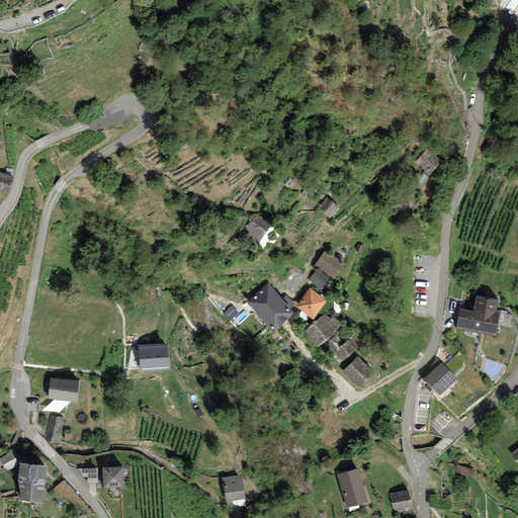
[(414,163),(429,175),(441,160),(426,148),(414,163)]
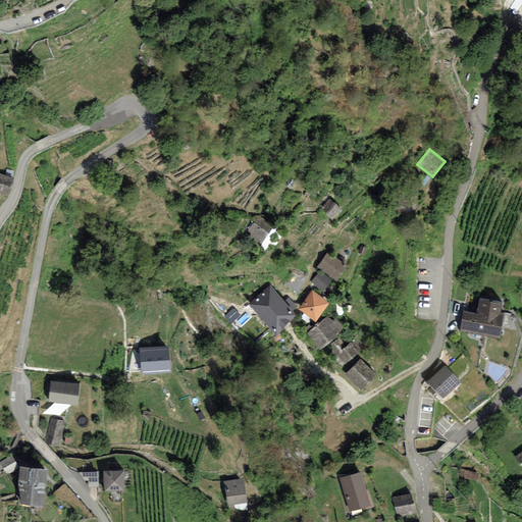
[(13,177),(0,173),(0,193),(8,195),(13,177)]
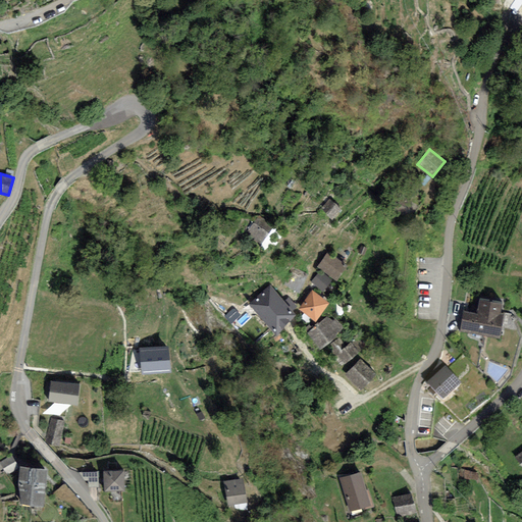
[(341,208),(329,198),(321,208),(332,218),(341,208)]
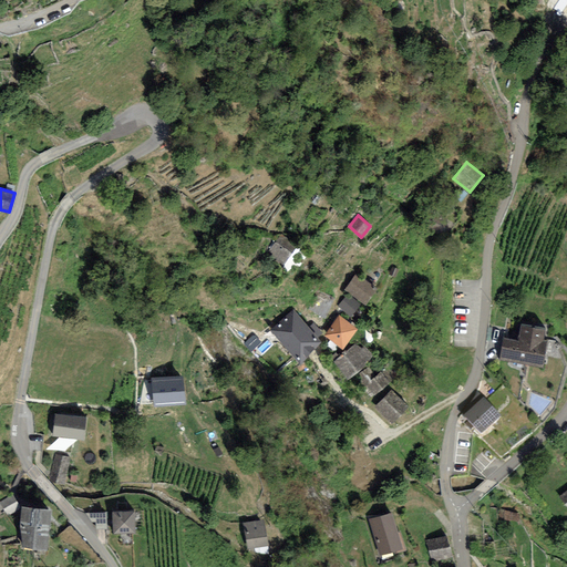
[(296,246),(280,234),(268,251),(284,263),(296,246)]
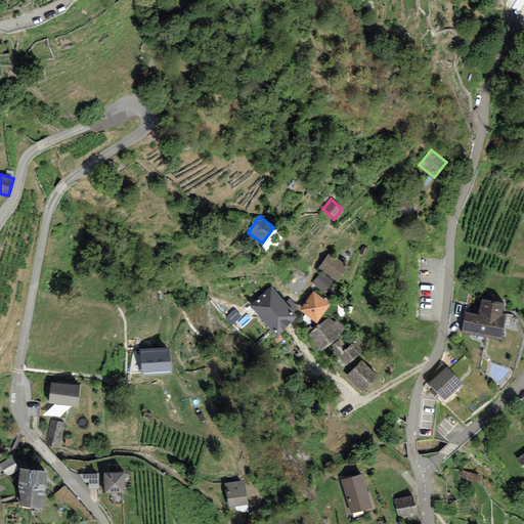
[(348,265),(329,252),(318,267),(338,280),(348,265)]
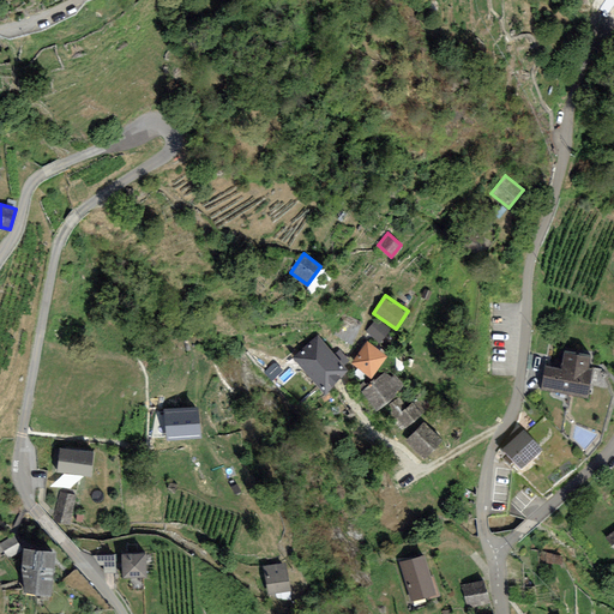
[(390,330),(375,319),(366,332),(379,342),(390,330)]
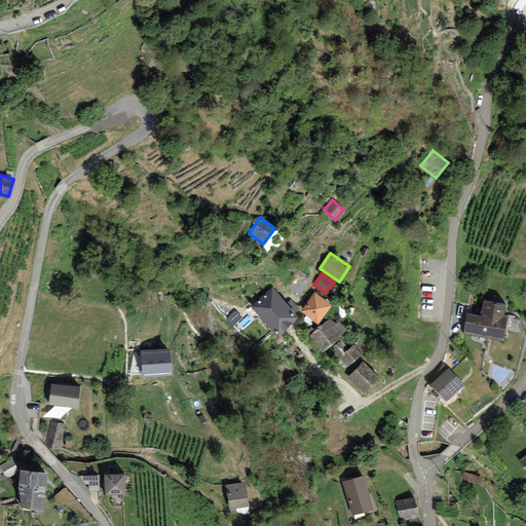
[(287,302),(272,286),(252,304),(276,333),(300,311),(289,300),(287,302)]
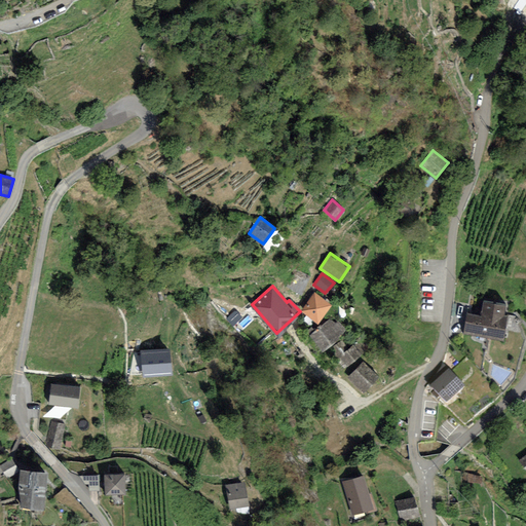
[(332,304),(314,292),(301,310),(318,323),(332,304)]
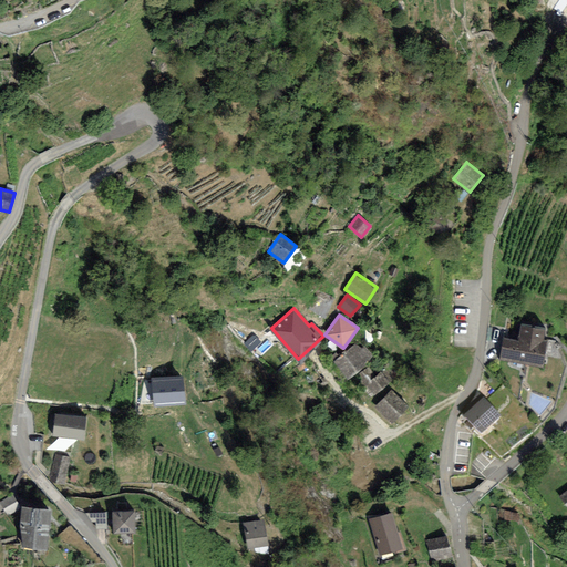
[(545,327),(521,323),(518,340),(502,338),(500,359),(544,364),(547,339),(543,338),(545,327)]
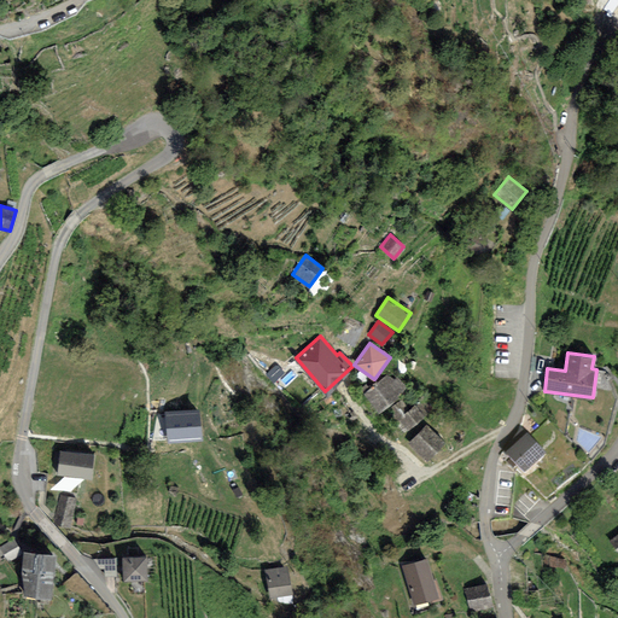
[(392,379),(388,374),(362,394),(378,413),(409,388),(398,374),(392,379)]
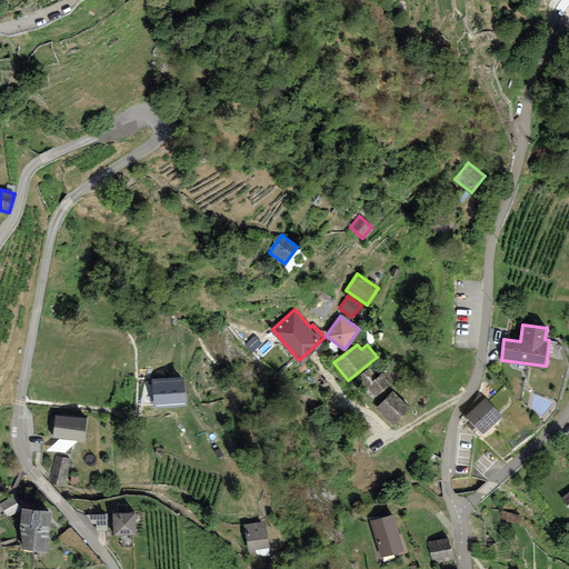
[(369,385),(378,393),(393,380),(385,371),(369,385)]
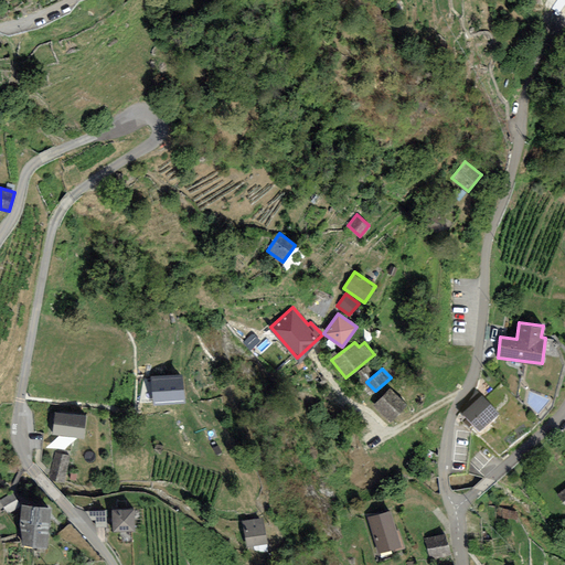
[(407,405),(390,387),(373,404),(391,422),(407,405)]
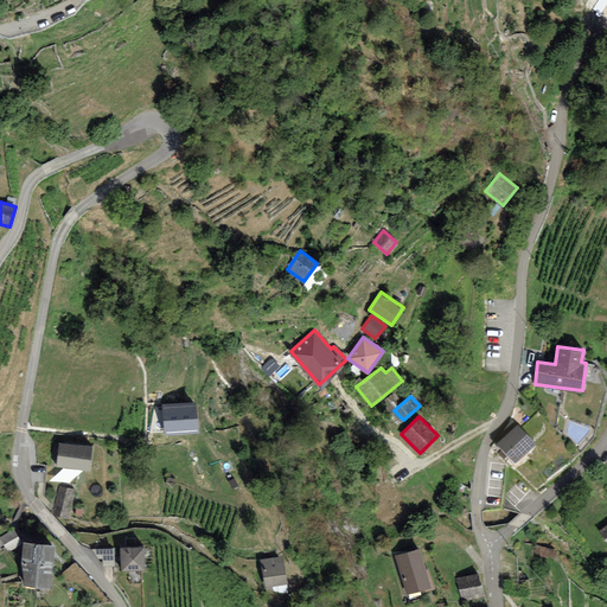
[(535,448),(517,429),(497,447),(515,467),(535,448)]
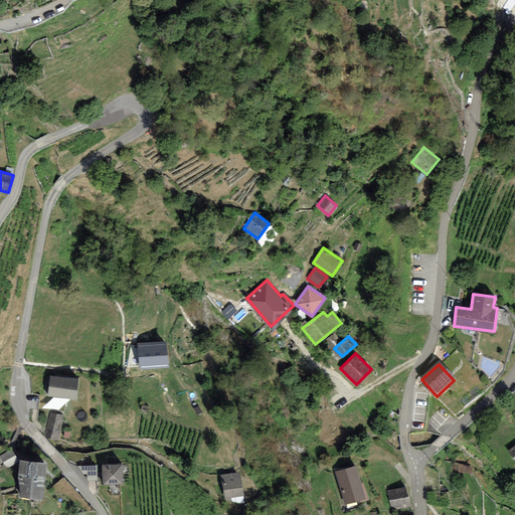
[(78,378),(49,375),(47,395),(76,398),(78,378)]
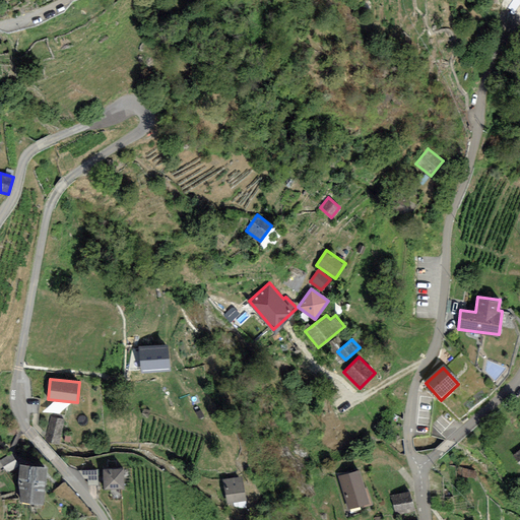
[(64,419),(50,416),(46,442),(60,444),(64,419)]
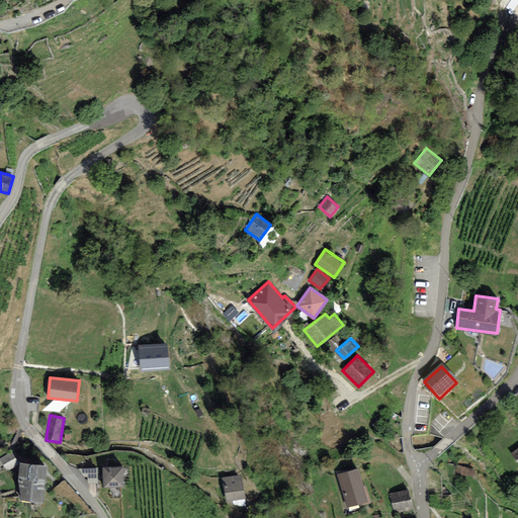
[(18,463),(13,452),(0,459),(6,470),(18,463)]
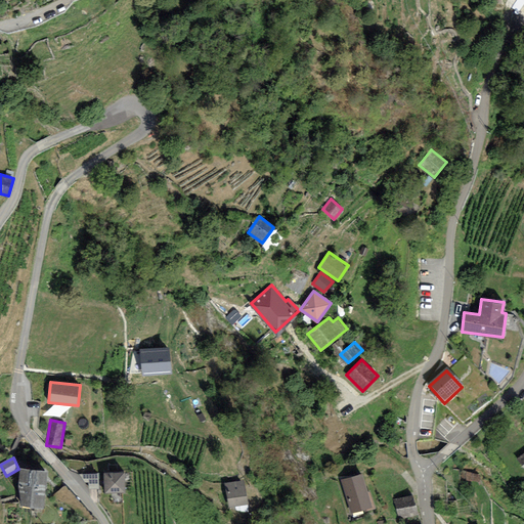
[(47,469),(22,467),(18,484),(22,506),(45,507),(47,469)]
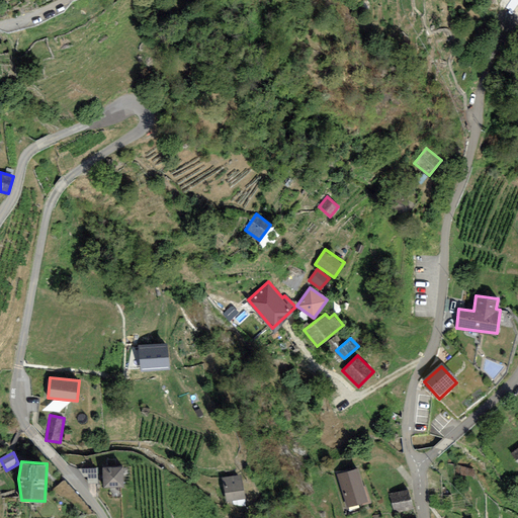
[(122,465),(102,467),(103,488),(124,486),(122,465)]
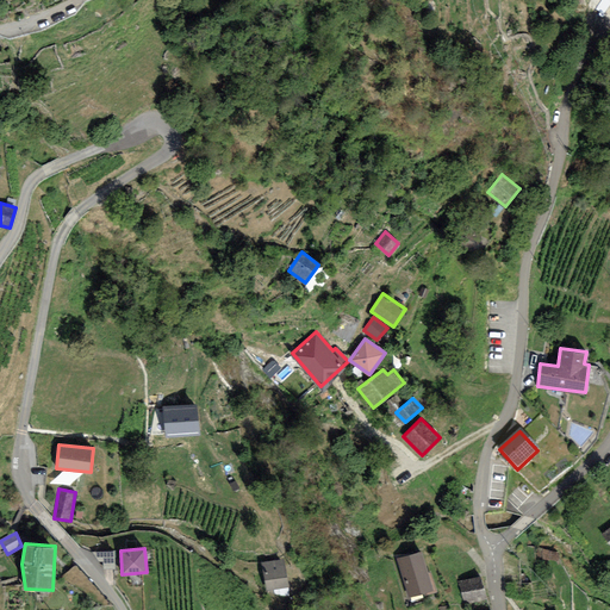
[(422,551),(397,559),(410,597),(435,590),(422,551)]
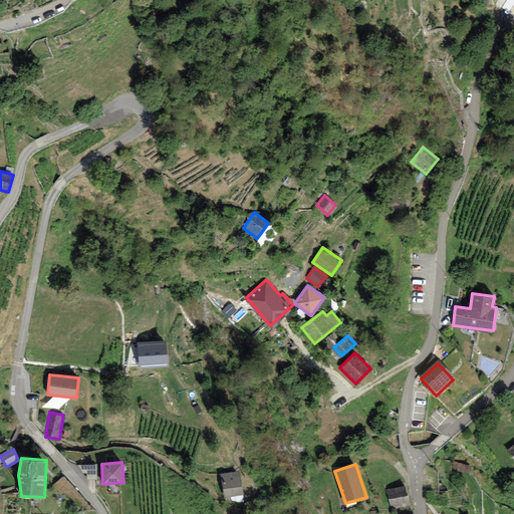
[(238,470),(219,474),(225,499),(244,495),(238,470)]
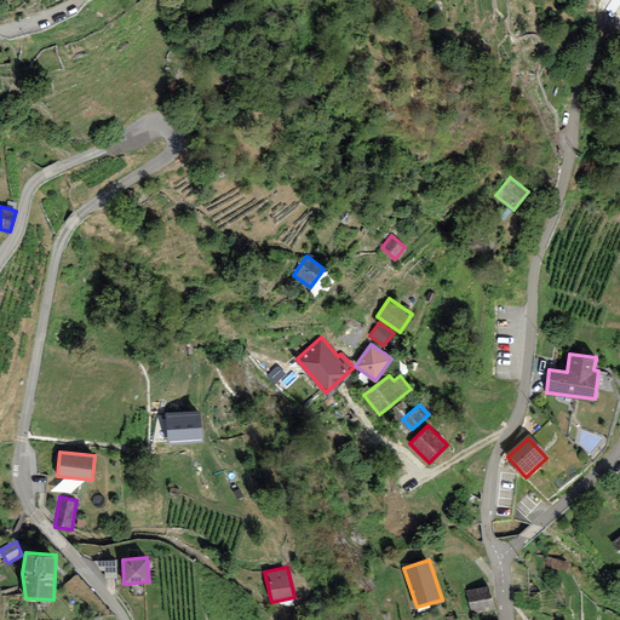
[(489,584),(466,591),(474,615),(497,608),(489,584)]
